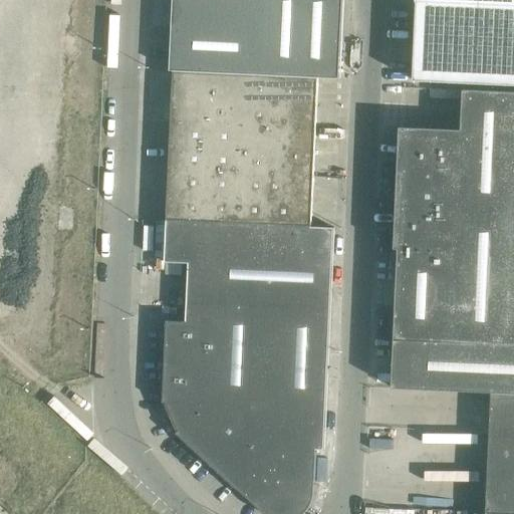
[(172,0),(172,11),(170,65),(170,70),(174,71),(246,74),(318,77),(322,77),(340,78),(342,0),(172,0)]
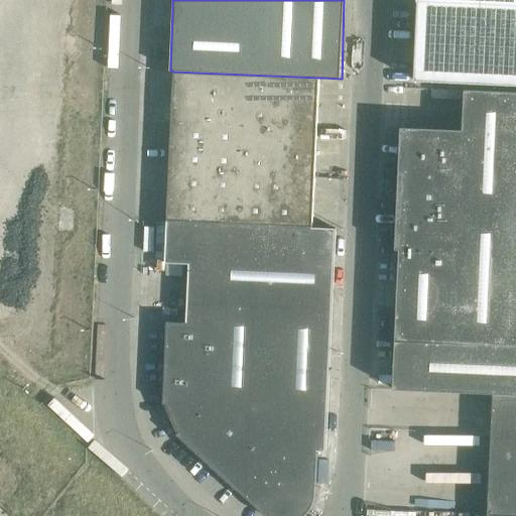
[(515,86),(515,0),(418,0),(415,82),(515,86)]
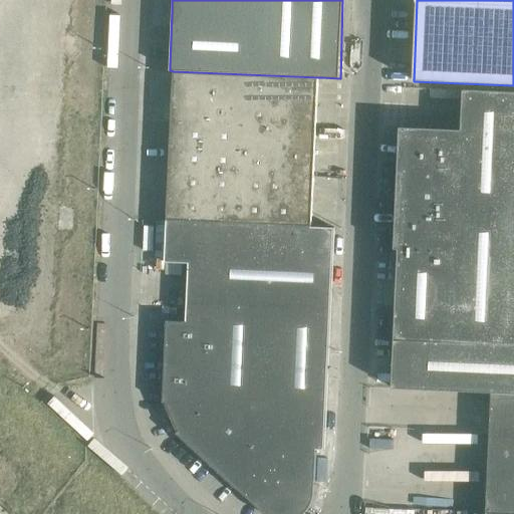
[(174,71),(172,97),(244,100),(246,74),(174,71)]
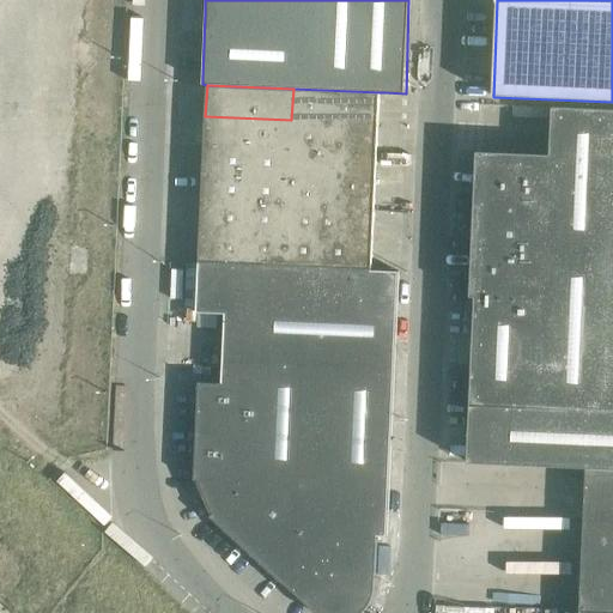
[(293,89),(291,120),(377,125),(380,92),(293,89)]
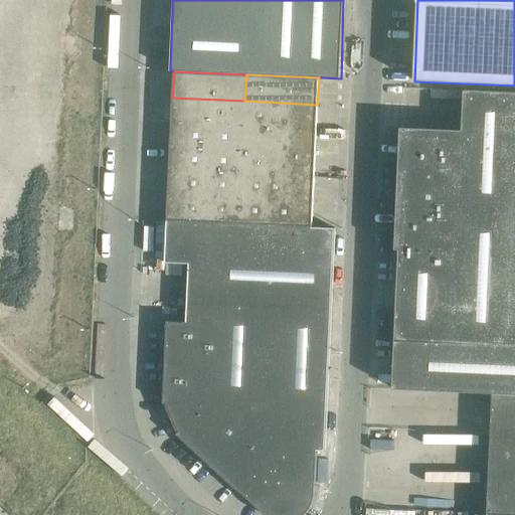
[(514,93),(465,91),(464,131),(401,128),(395,249),(399,249),(395,341),(393,389),(493,393),(514,394),(514,93)]
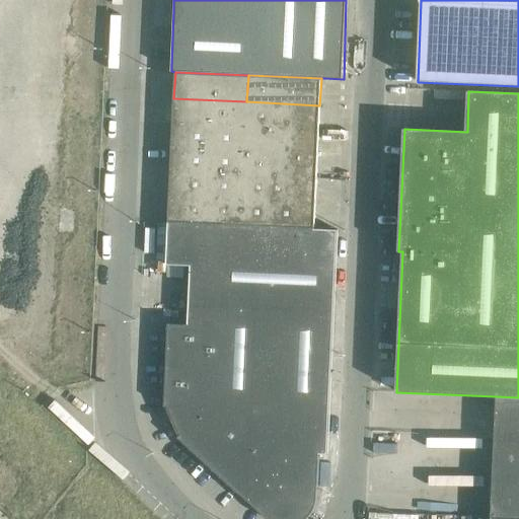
[(172,123),(245,126),(246,101),(173,98),(172,123)]
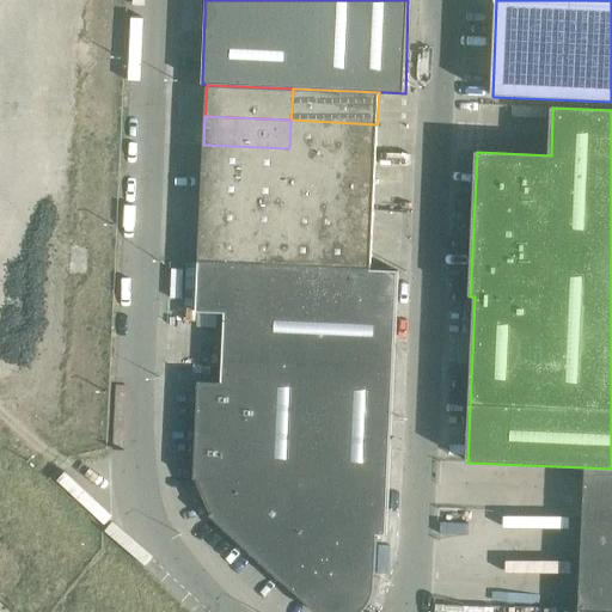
[(375,153),(377,124),(291,120),(289,148),(375,153)]
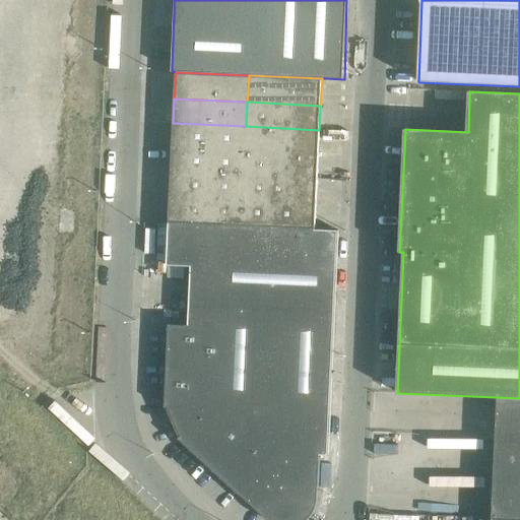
[(173,123),(172,147),(245,151),(246,126),(173,123)]
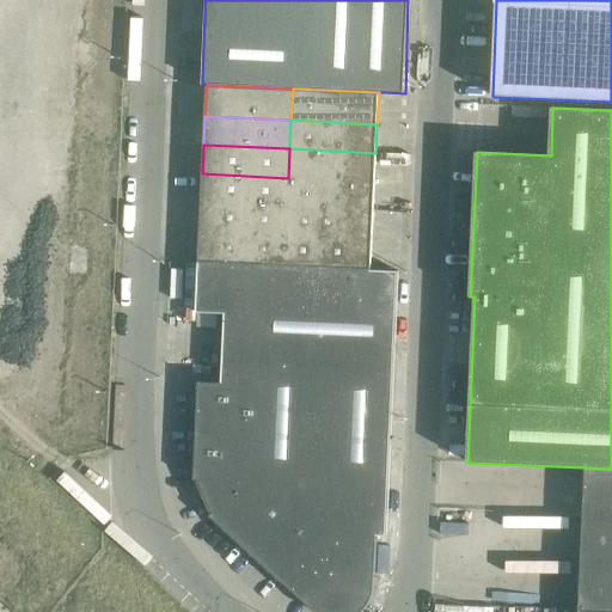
[(289,148),(288,178),(374,182),(375,153),(289,148)]
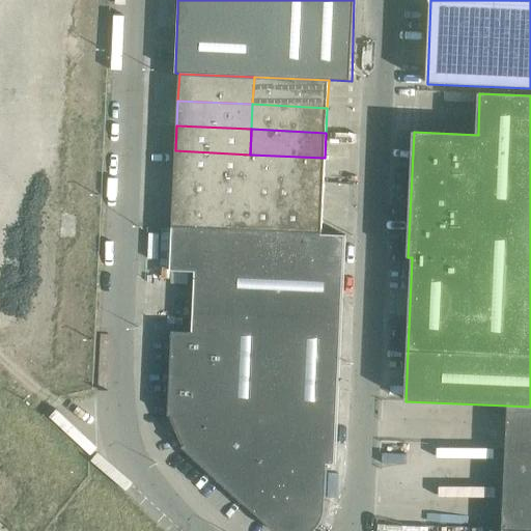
[(174,175),(249,179),(250,155),(175,150),(174,175)]
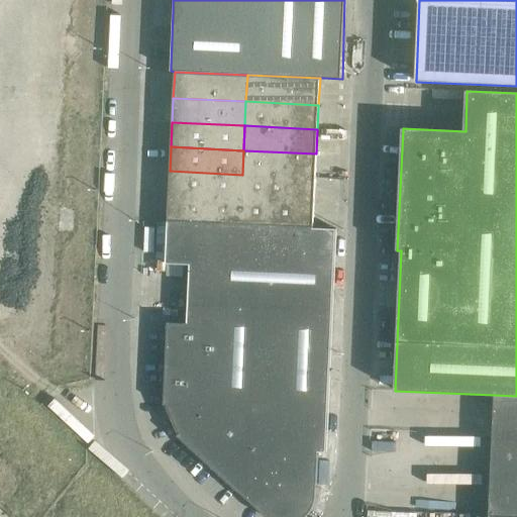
[(315,178),(316,153),(243,150),(242,175),(315,178)]
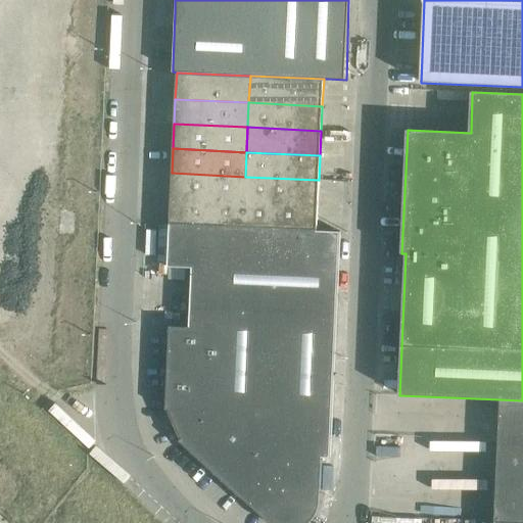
[(172,173),(171,198),(244,201),(245,177),(172,173)]
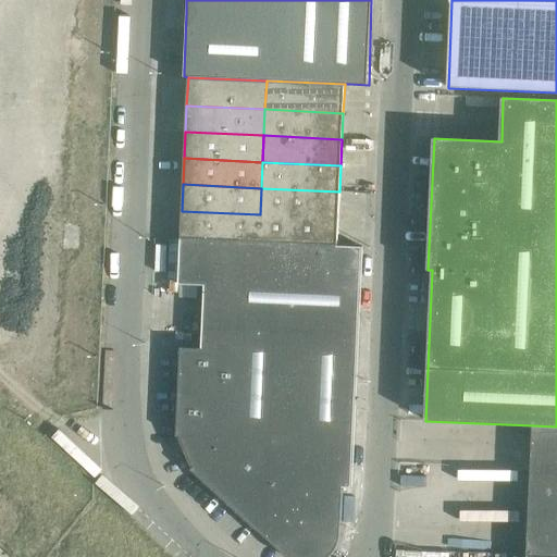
[(261,188),(260,214),(338,218),(339,192),(261,188)]
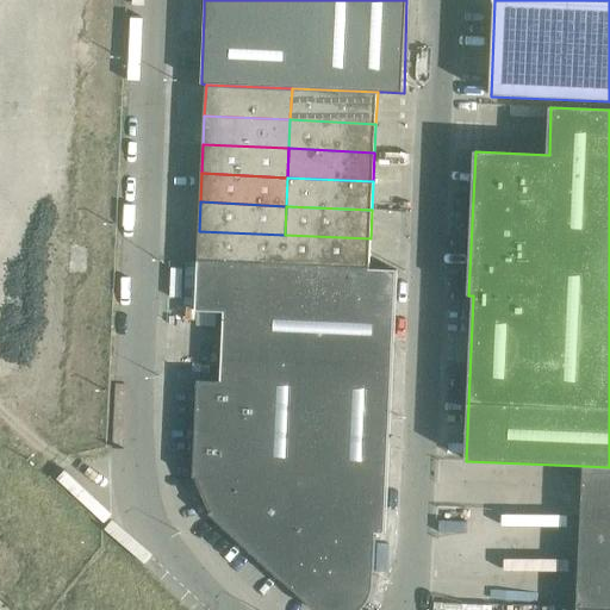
[(198,262),(284,266),(285,235),(199,231),(198,262)]
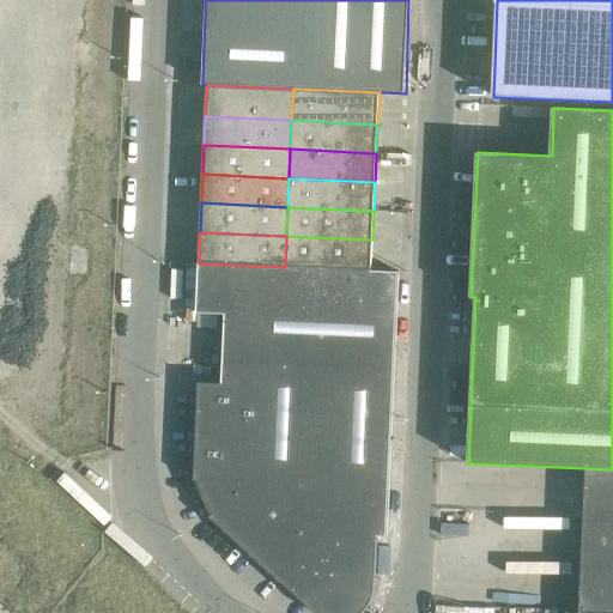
[(372,240),(286,236),(285,267),(371,271),(372,240)]
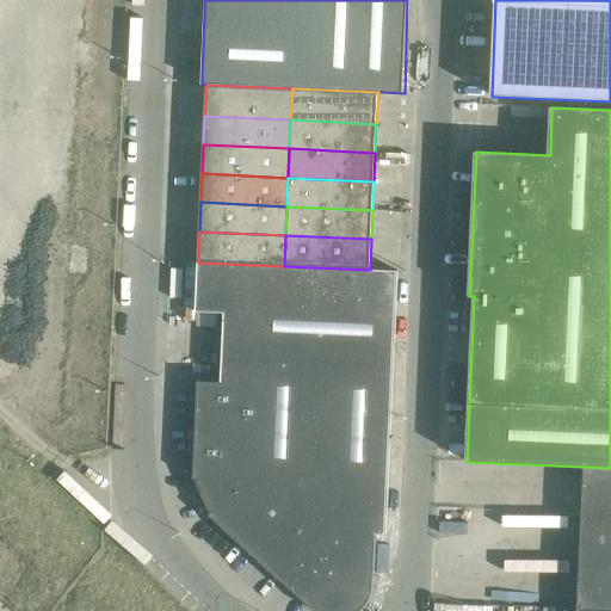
[(198,381),(197,407),(193,479),(198,479),(211,511),(209,514),(314,610),(360,610),(363,610),(365,606),(366,605),(369,602),(371,598),(372,593),(372,591),(372,590),(374,585),(375,535),(386,535),(397,271),(370,270),(284,266),(198,263),(196,312),(224,313),(222,382),(198,381)]
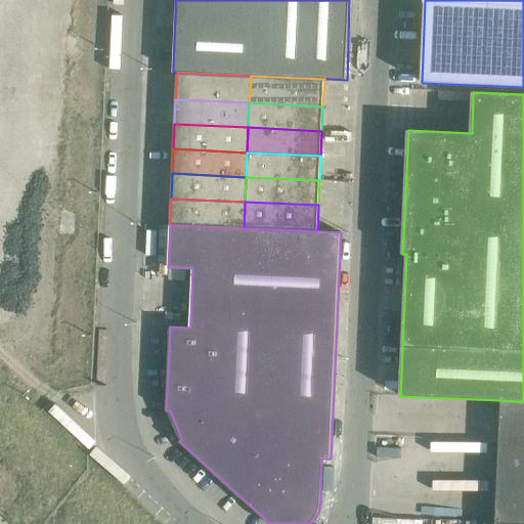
[(185,269),(169,268),(168,279),(185,280),(185,269)]
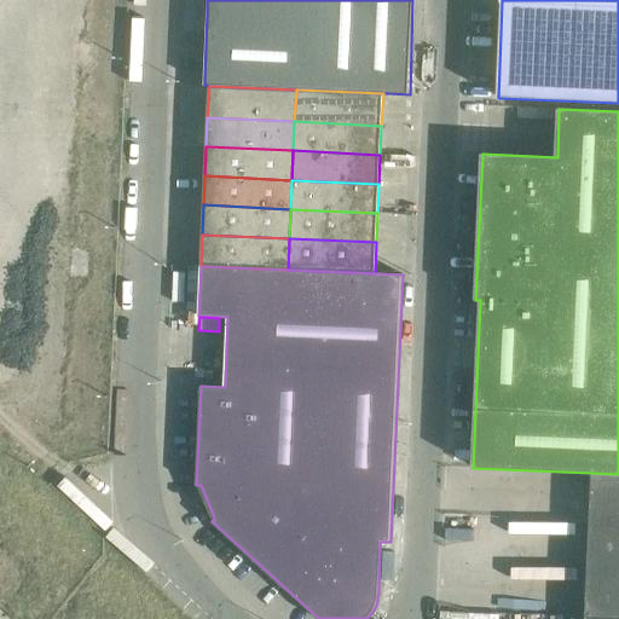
[(618,474),(593,473),(590,521),(618,522),(618,474)]
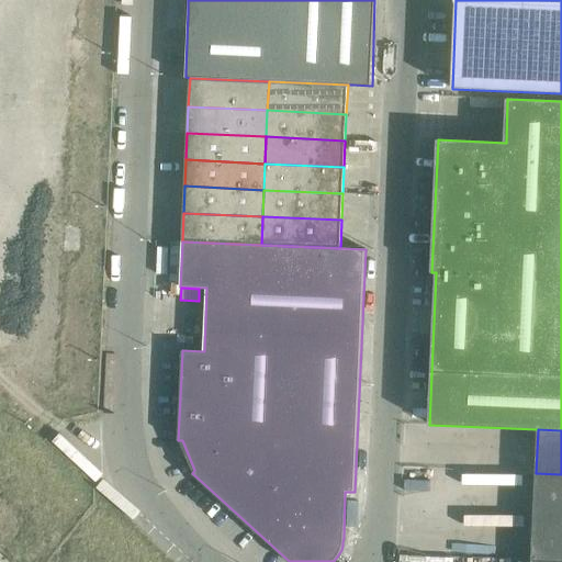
[(561,474),(536,473),(534,517),(561,518),(561,474)]
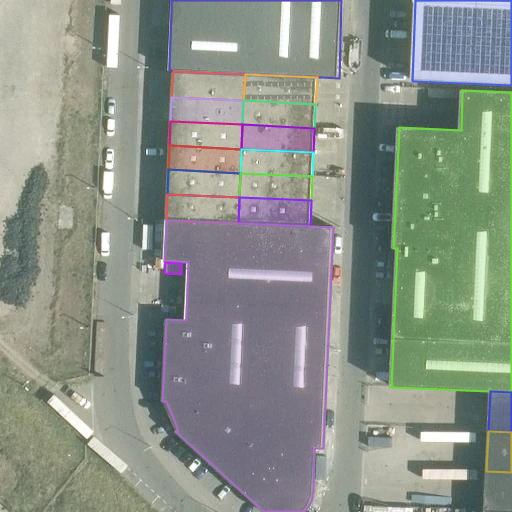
[(511,472),(486,471),(484,510),(511,511),(511,472)]
